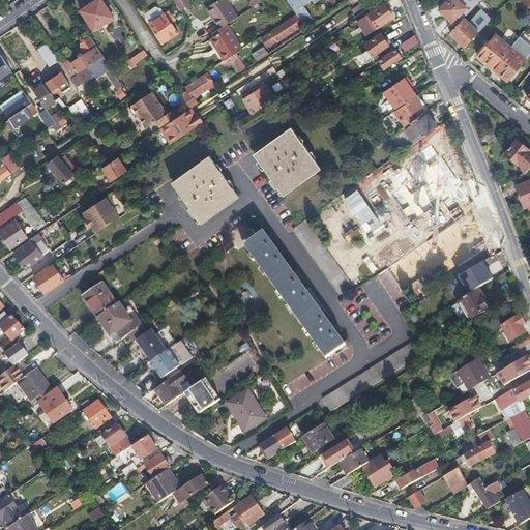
[(102,0),(89,0),(79,8),(93,28),(113,13),(102,0)]
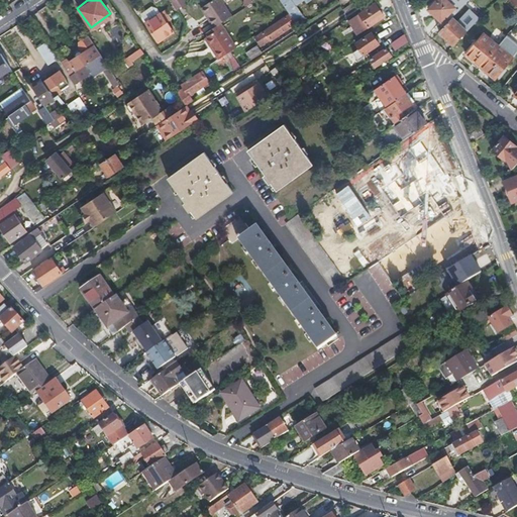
[(170,0),(177,9),(186,3),(183,0),(170,0)]
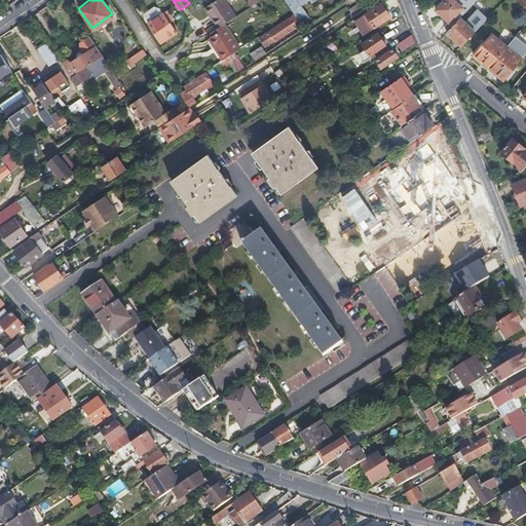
[(217,28),(225,23),(235,15),(225,0),(218,0),(212,5),(205,9),(217,28)]
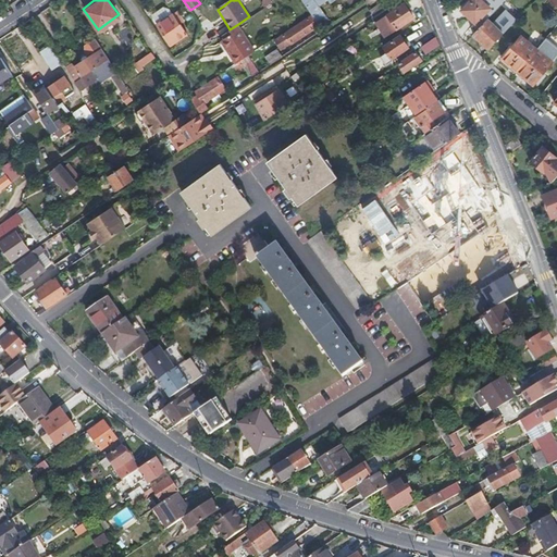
[(470,0),(461,10),(477,23),(497,0),(470,0)]
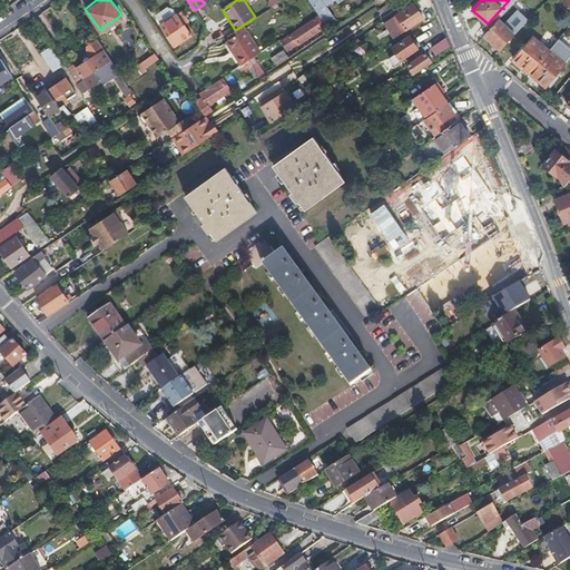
[(414,2),(384,21),(394,36),(424,17),(414,2)]
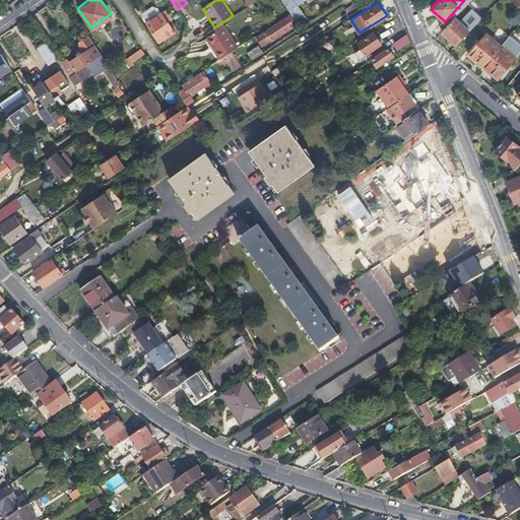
[(455,17),(442,33),(457,47),(488,13),(476,4),(460,21),(455,17)]
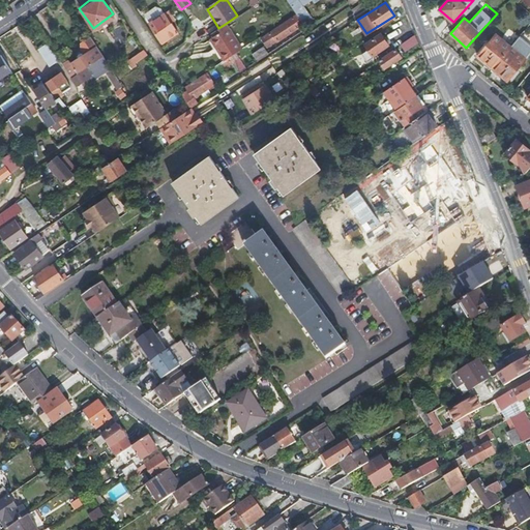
[(150,24),(165,15),(162,9),(156,7),(146,15),(149,19),(147,20),(150,24)]
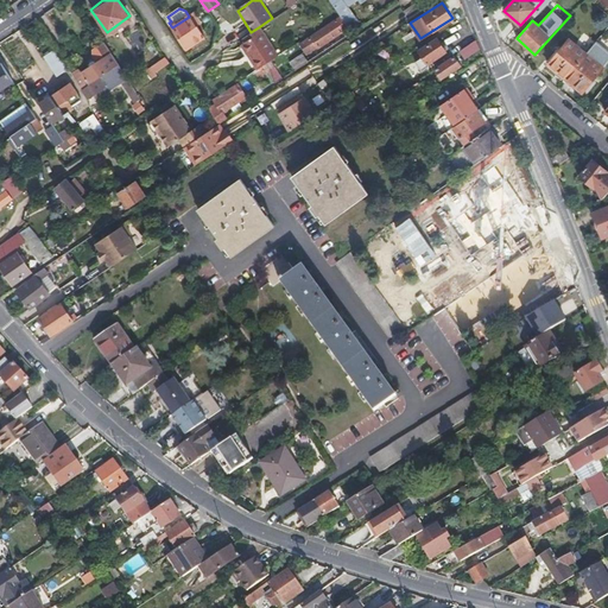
[(194,14),(190,18),(196,27),(201,24),(194,14)]
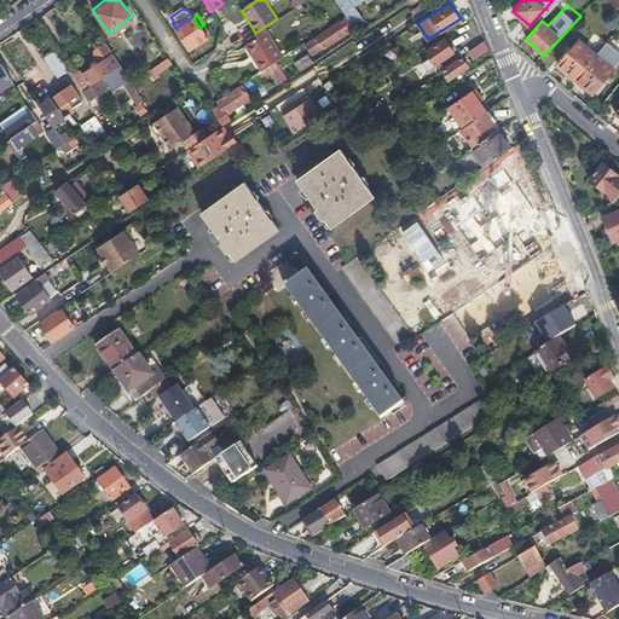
[(194,18),(192,17),(175,28),(191,52),(209,40),(200,28),(194,18)]
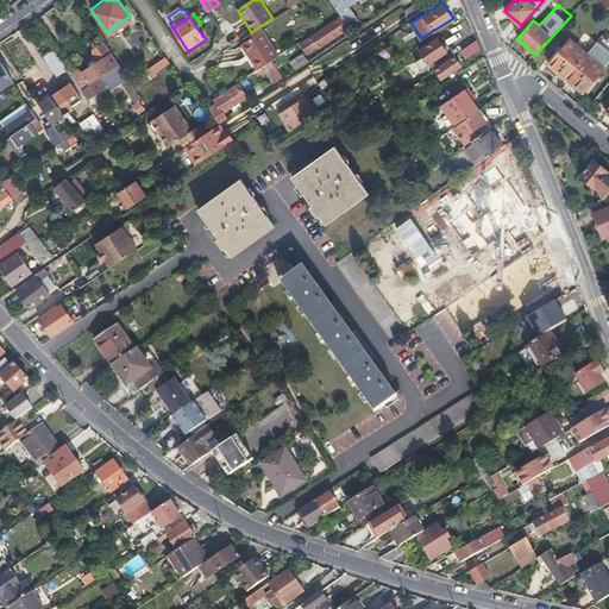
[(349,35),(353,32),(343,17),(302,45),(308,52),(319,46),(319,48),(345,30),(349,35)]
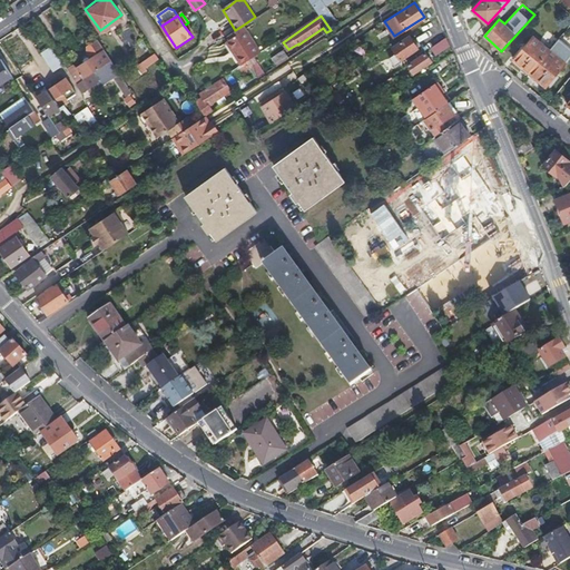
[(235,30),(228,35),(231,39),(246,29),(244,25),(235,30)]
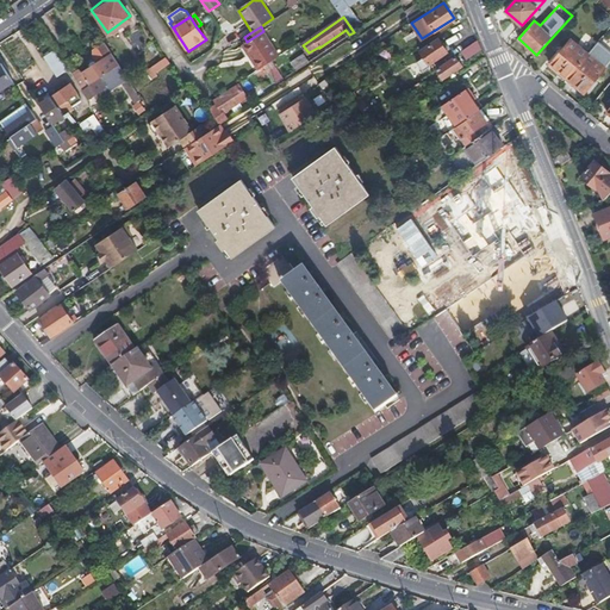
[(243,44),(259,69),(265,64),(280,55),(263,31),(247,42),(243,44)]
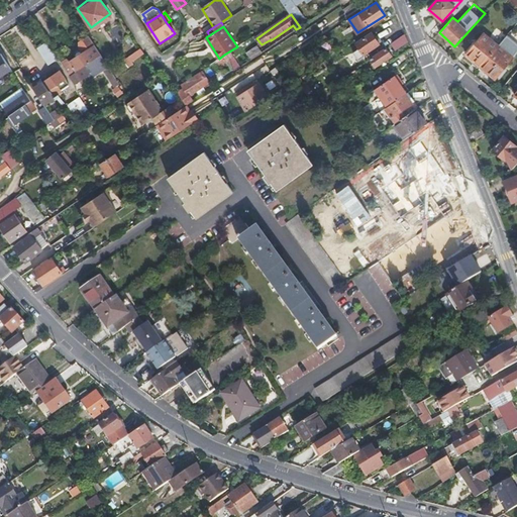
[(380,43),(371,30),(354,40),(359,47),(352,52),(358,60),(366,56),(365,54),(380,43)]
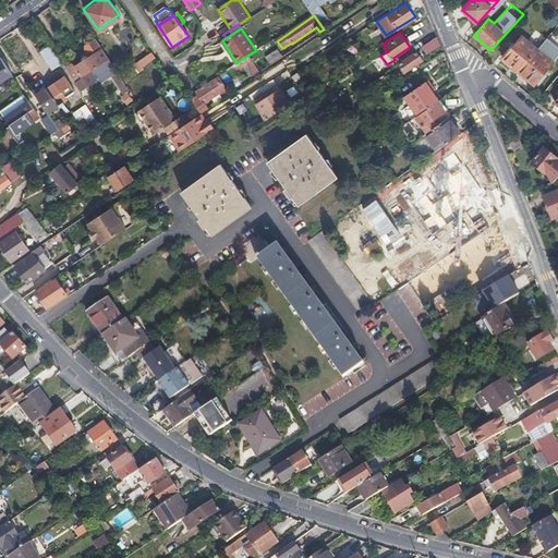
[(426,52),(439,44),(437,36),(422,46),(426,52)]
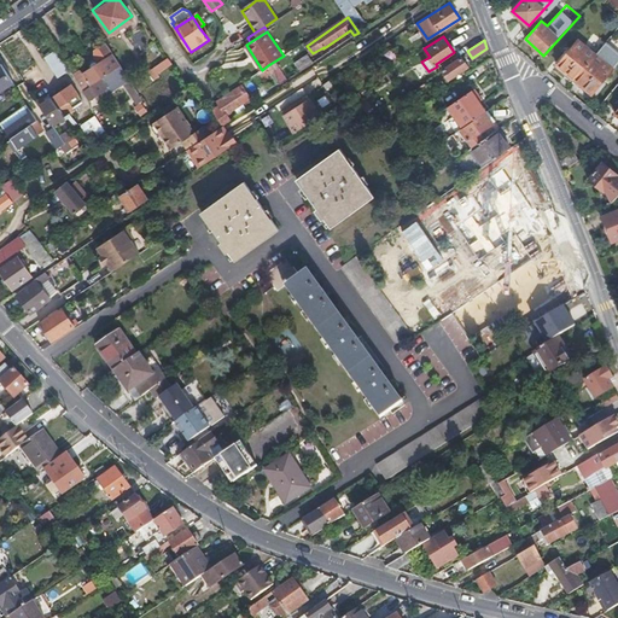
[(565,77),(572,82),(596,56),(579,41),(558,66),(567,74),(565,77)]
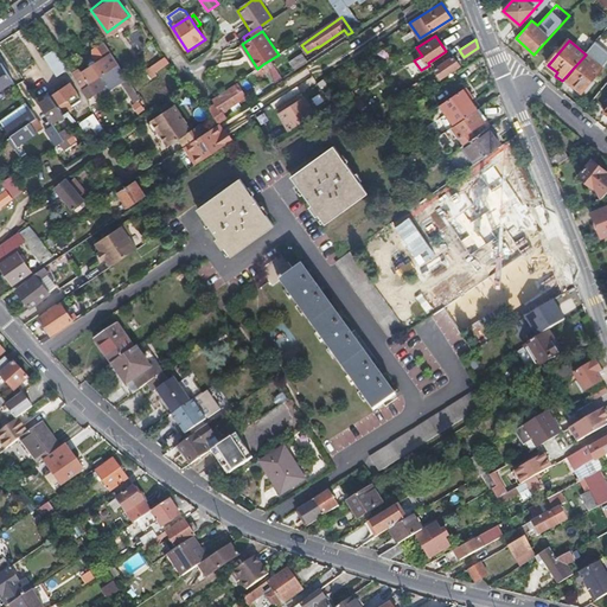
[(51,51),(42,56),(53,76),(63,71),(51,51)]
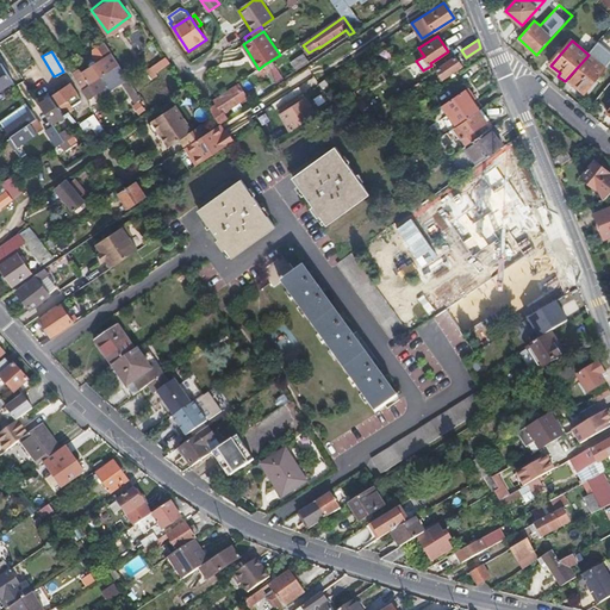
[(118,62),(111,51),(88,67),(95,78),(118,62)]
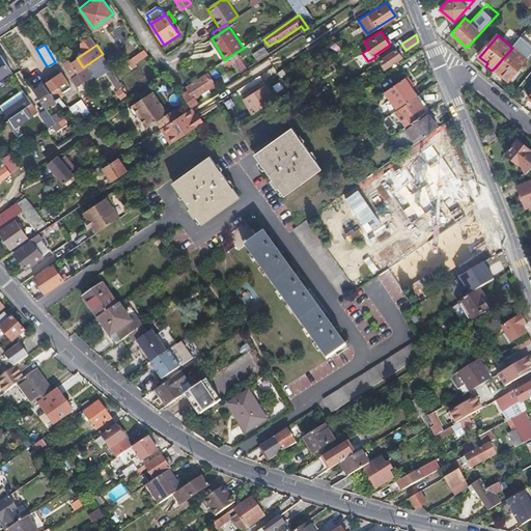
[(262,46),(251,55),(257,62),(269,54),(262,46)]
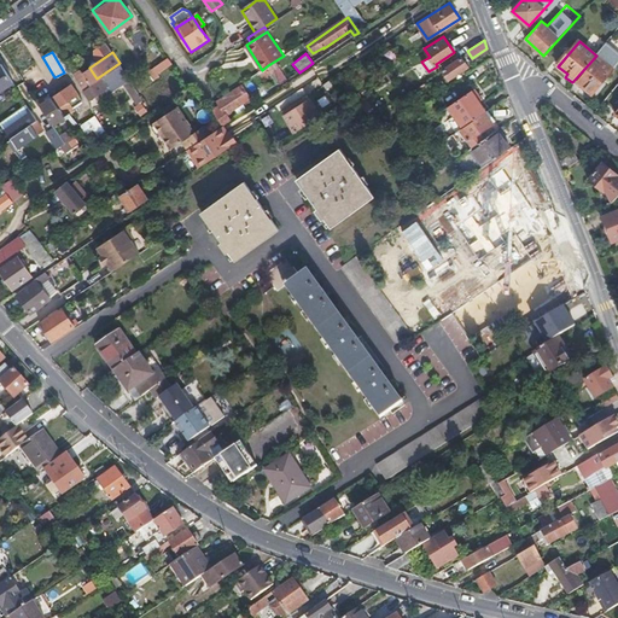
[(596,56),(572,82),(582,91),(584,88),(592,93),(612,69),(596,56)]
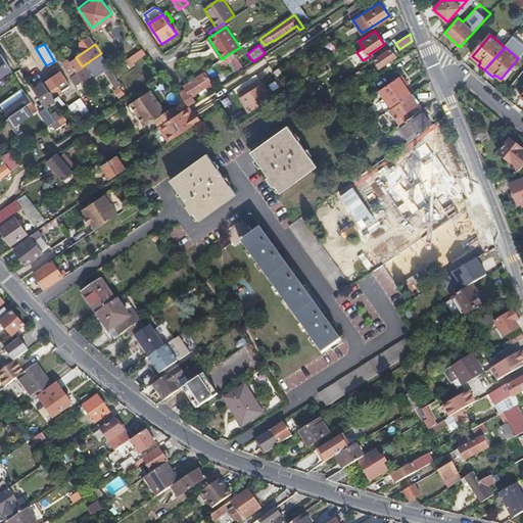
[(389,49),(373,59),(379,67),(395,57),(389,49)]
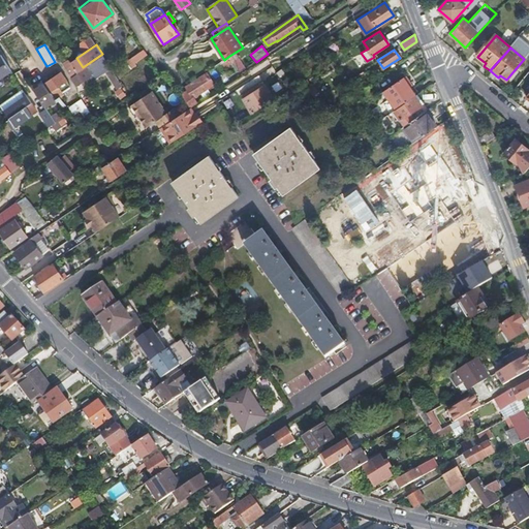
[(147,56),(144,51),(128,61),(132,66),(147,56)]
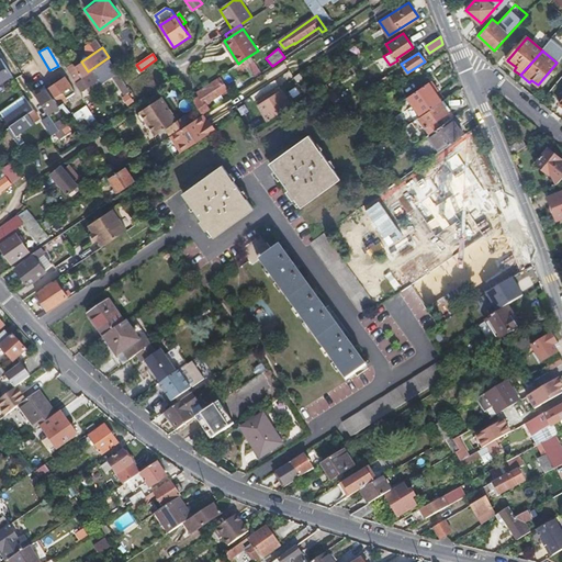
[(88,71),(76,80),(81,87),(86,85),(87,88),(92,85),(90,81),(98,77),(96,75),(109,66),(121,85),(125,81),(114,65),(109,57),(88,71)]
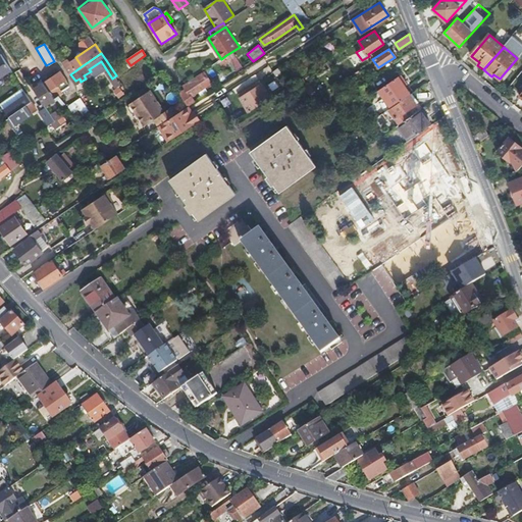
[(75,57),(64,65),(70,74),(82,66),(75,57)]
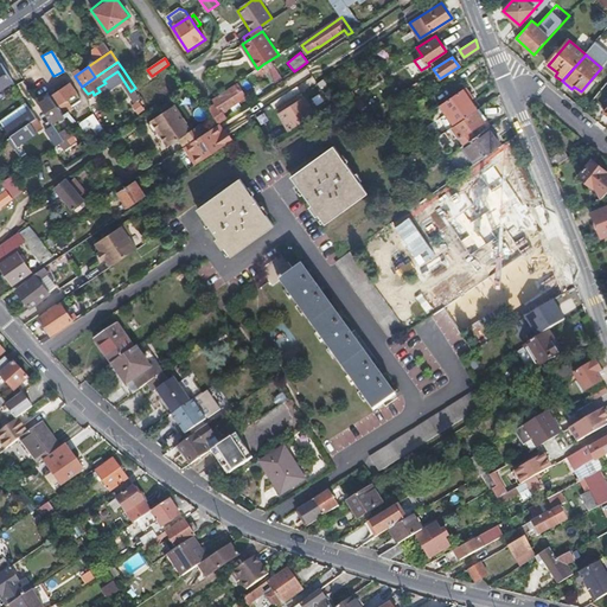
[(266,74),(276,82),(281,75),(270,66),(266,74)]
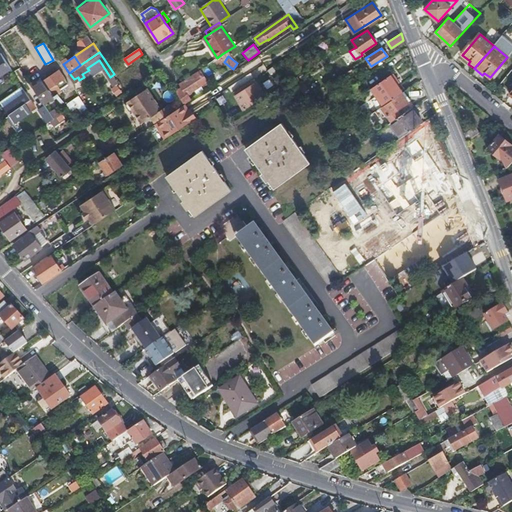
[(61,68),(35,86),(45,101),(56,94),(56,95),(58,92),(64,88),(62,86),(70,80),(61,68)]
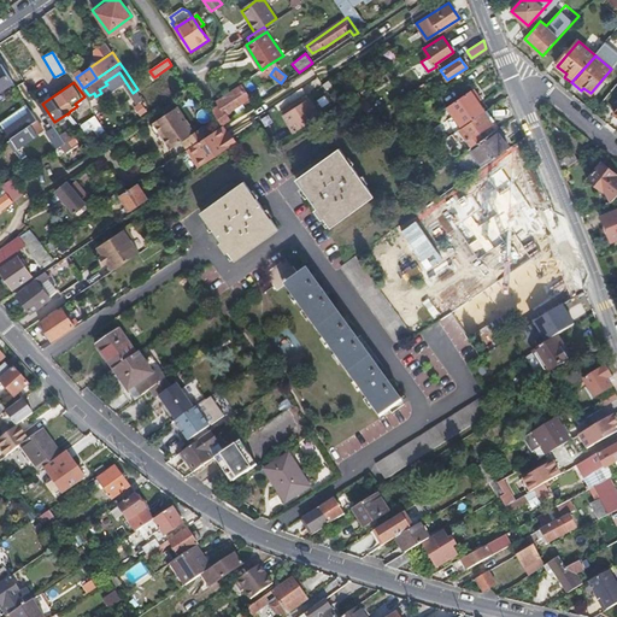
[(422,84),(405,95),(411,105),(428,94),(422,84)]
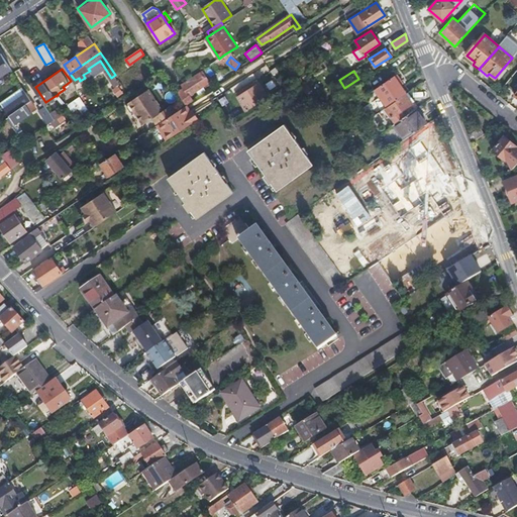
[(192,101),(193,101),(188,95),(207,83),(200,73),(182,85),(183,87),(177,92),(186,105),(192,101)]
